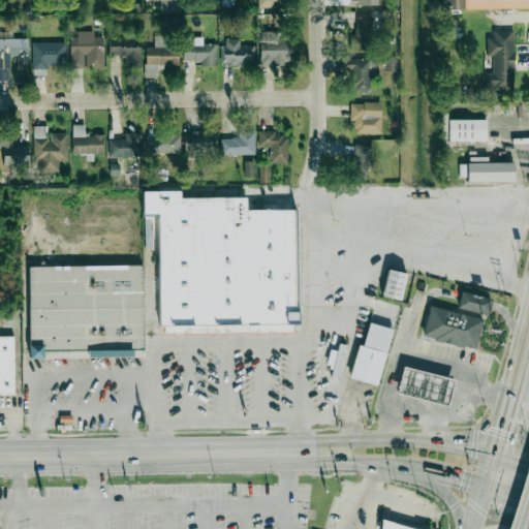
[(148,0),(153,0),(167,0),(168,11),(180,11),(180,0),(148,0)]
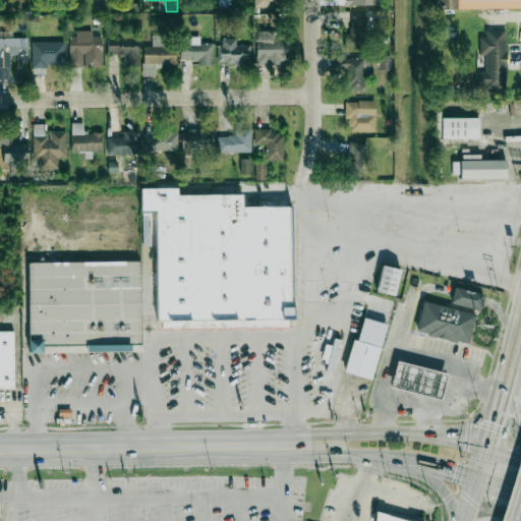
[(520,8),(520,0),(439,0),(439,9),(520,8)]
